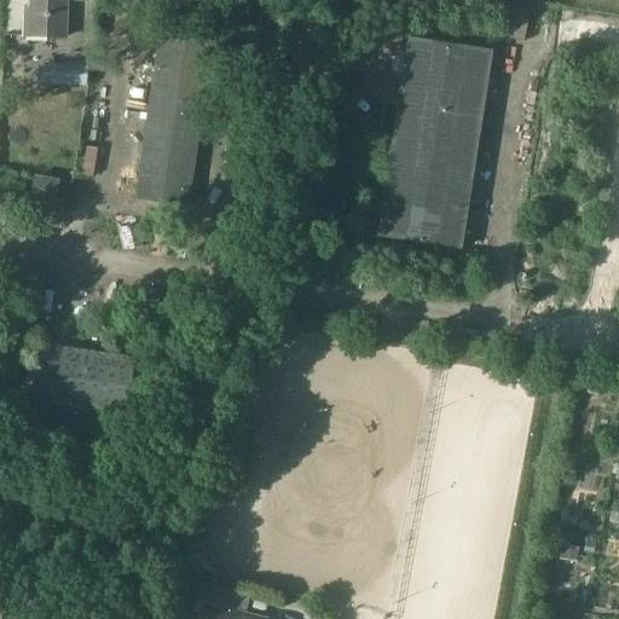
[(29,0),(29,9),(24,9),(23,35),(65,36),(67,0),(29,0)]
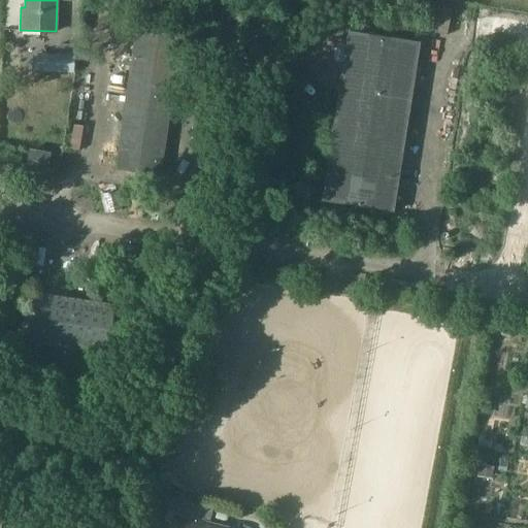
[(161,176),(180,31),(135,25),(116,170),(161,176)]
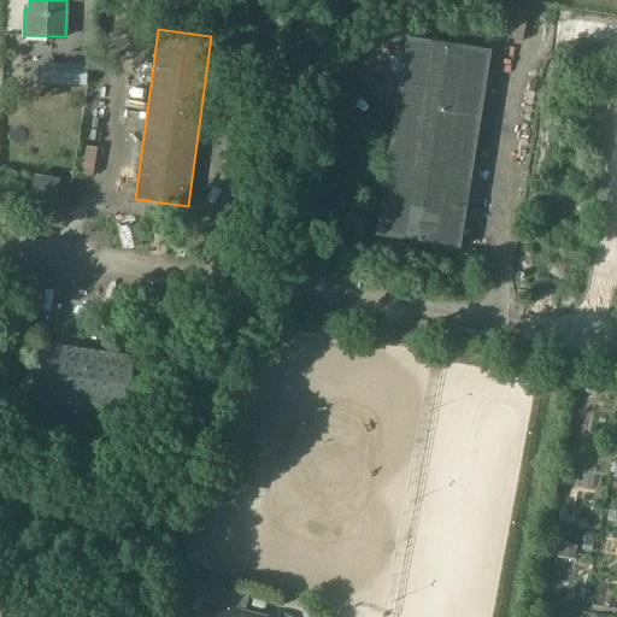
[(457,247),(487,52),(406,41),(376,235),(457,247)]
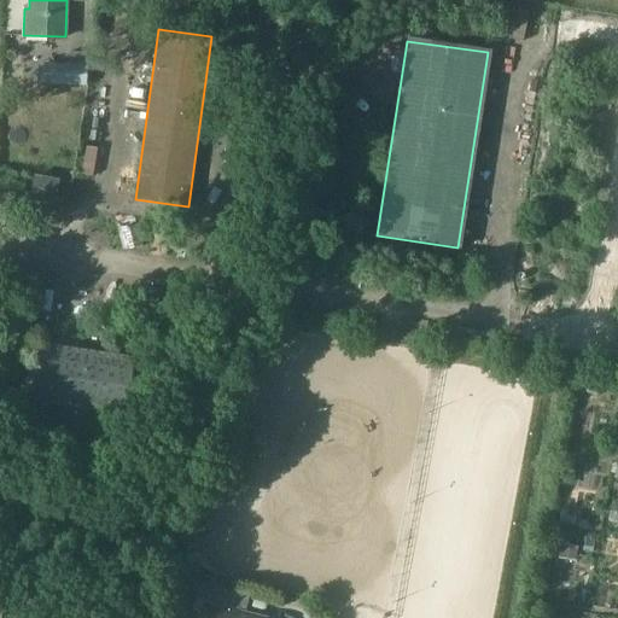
[(70,52),(70,63),(86,64),(86,52),(70,52)]
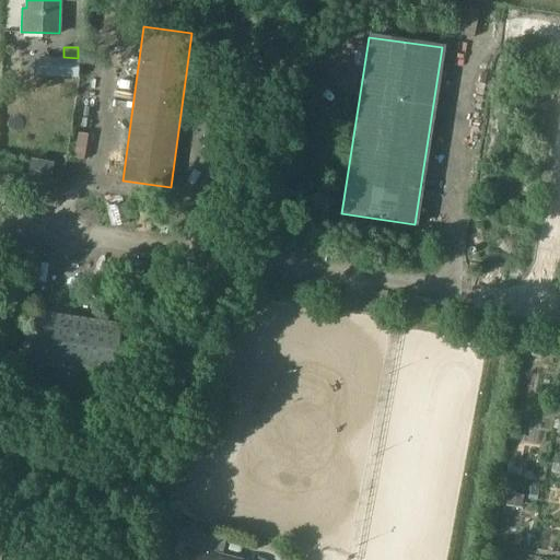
[(35,57),(34,77),(79,78),(80,78),(80,68),(81,58),(78,58),(63,57),(35,57)]
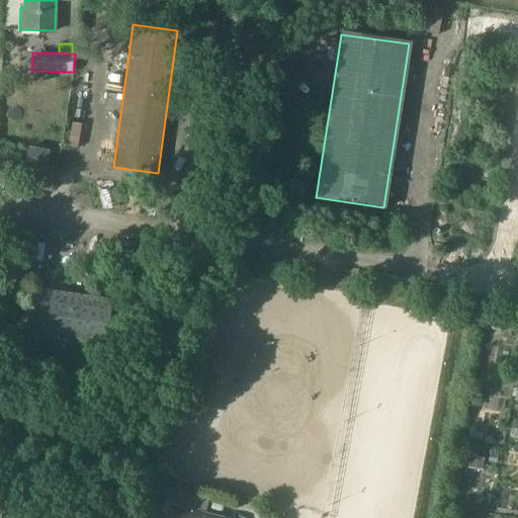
[(30,148),(28,165),(47,167),(49,151),(30,148)]
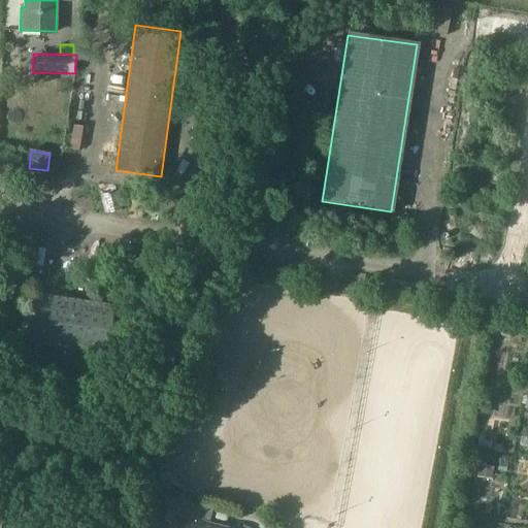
[(107,357),(114,309),(31,297),(26,328),(23,327),(22,332),(26,333),(25,344),(107,357)]
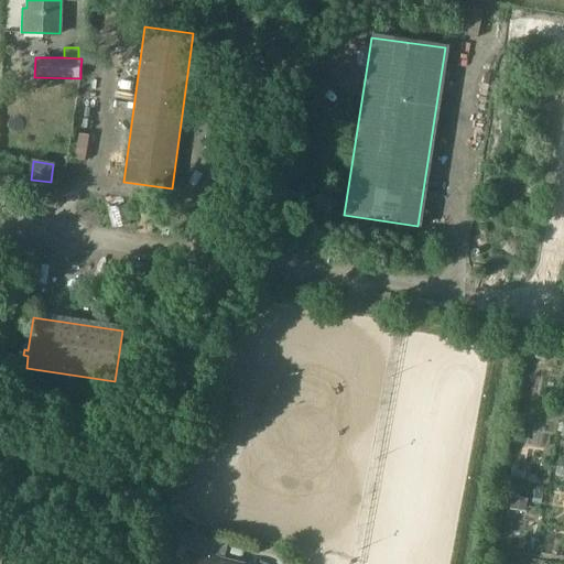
[(534,489),(532,501),(541,503),(543,491),(534,489)]
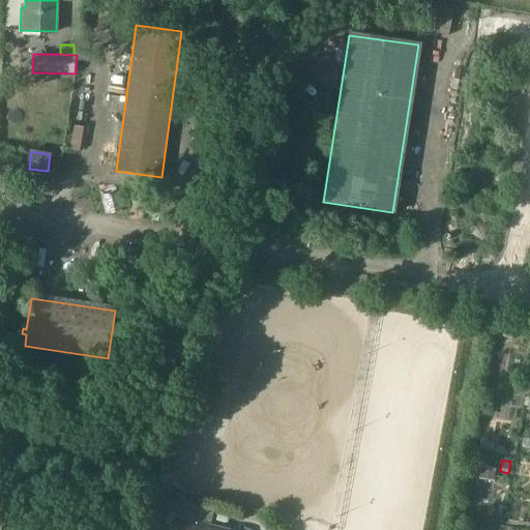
[(184,529),(227,529),(210,526),(214,509),(171,499),(168,514),(187,520),(184,529)]
